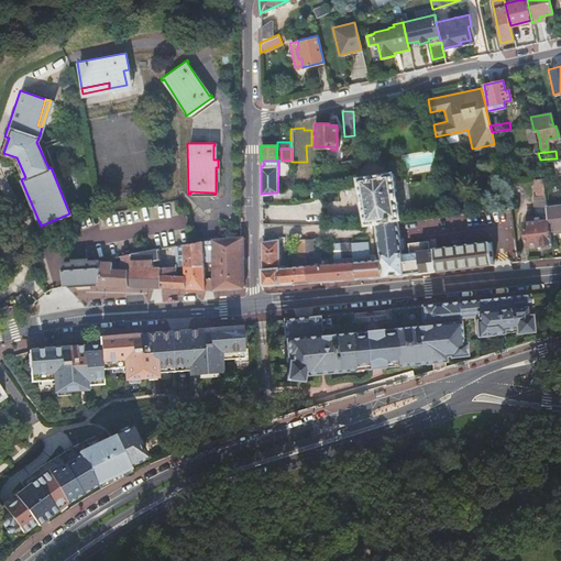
[(396,219),(399,218),(393,172),(358,178),(364,223),(375,222),(386,220),(396,219)]
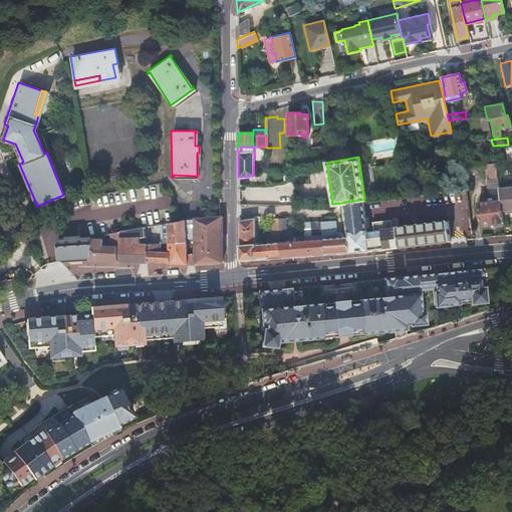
[(498,188),(495,162),(486,163),(489,189),(486,189),(487,196),(477,197),(478,202),(477,203),(479,224),(502,221),(501,211),(498,188)]
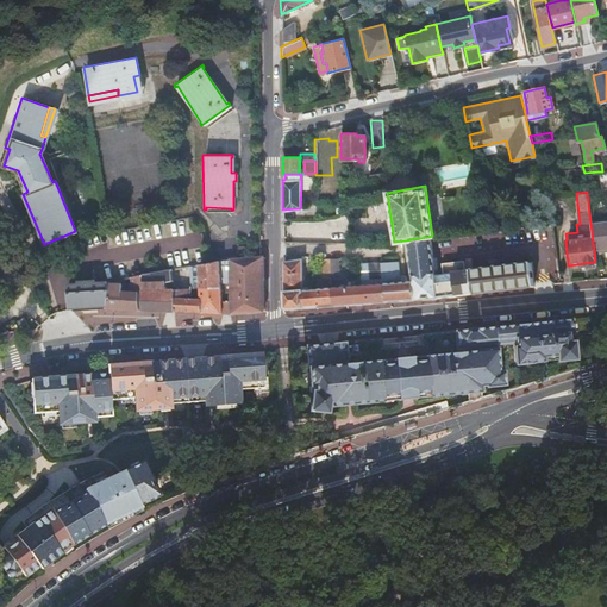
[(512,227),(524,226),(523,214),(511,216),(512,227)]
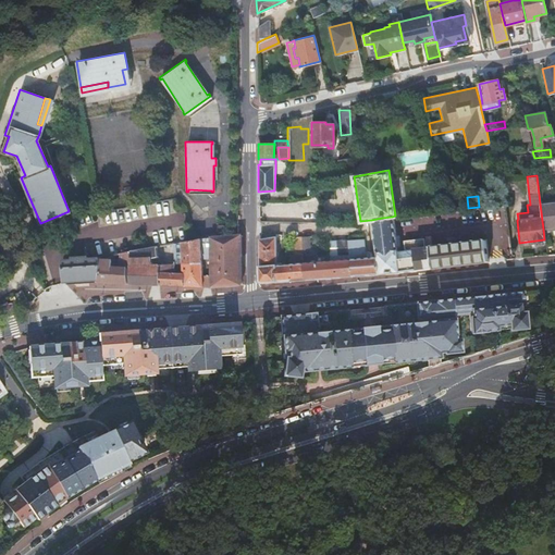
[(554,200),(540,204),(543,229),(554,226),(554,200)]
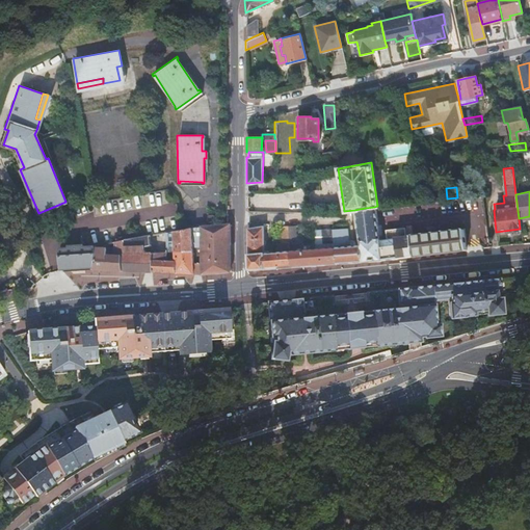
[(465,224),(466,240),(479,239),(477,199),(446,200),(447,226),(465,224)]
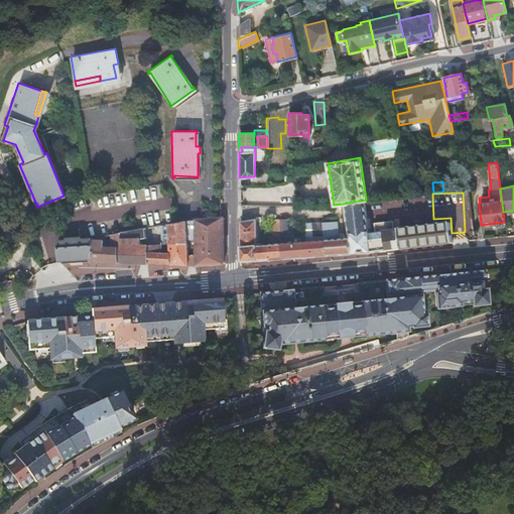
[(189,214),(198,214),(198,201),(189,201),(189,214)]
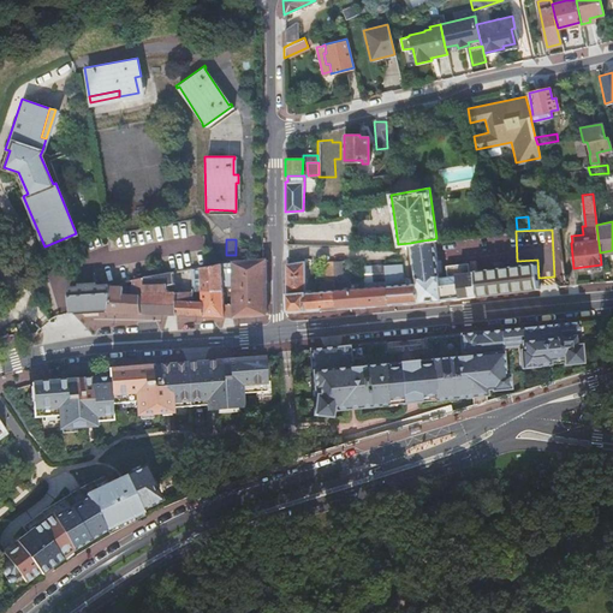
[(436,268),(433,239),(422,240),(410,243),(411,256),(414,278),(436,277),(436,278),(446,277),(445,267),(436,268)]
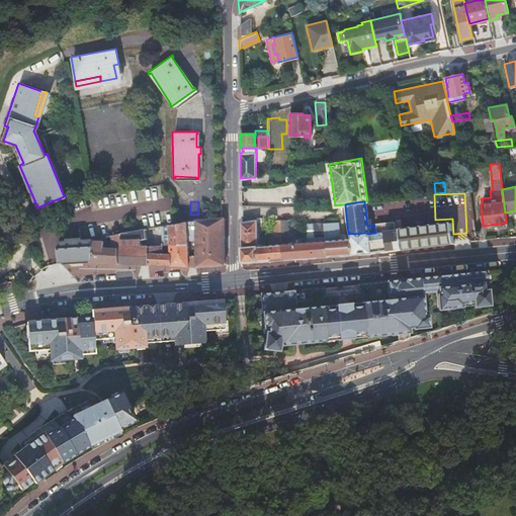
[(202,220),(211,219),(210,206),(202,206),(202,220)]
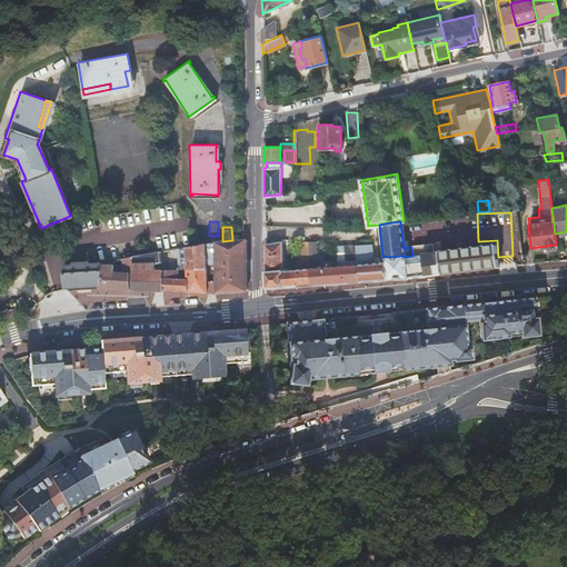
[(245,288),(245,239),(241,240),(237,240),(232,240),(222,241),(216,241),(216,264),(215,291),(242,290),(245,288)]
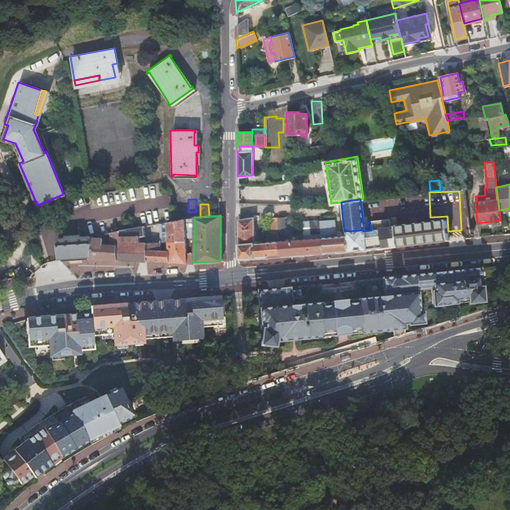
[(276,224),(275,216),(268,216),(269,233),(264,233),(264,241),(265,257),(279,256),(276,224)]
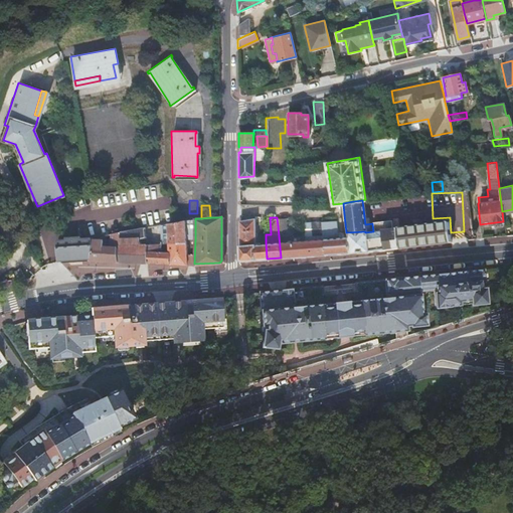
[(195,238),(195,218),(185,219),(159,224),(160,243),(165,242),(169,242),(169,251),(169,263),(187,264),(186,237),(191,236),(192,238),(195,238)]
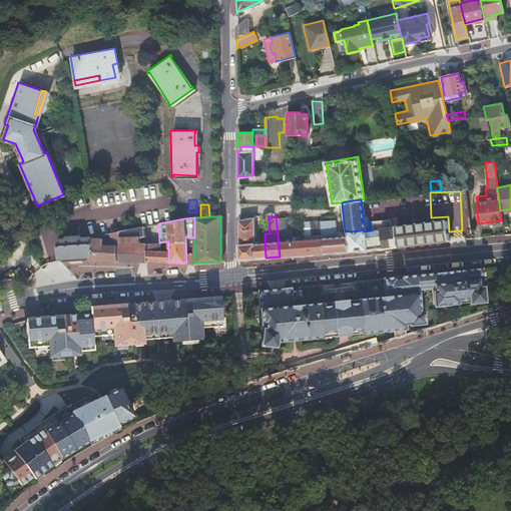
[(252,243),(252,242),(252,217),(237,219),(237,244),(252,243)]
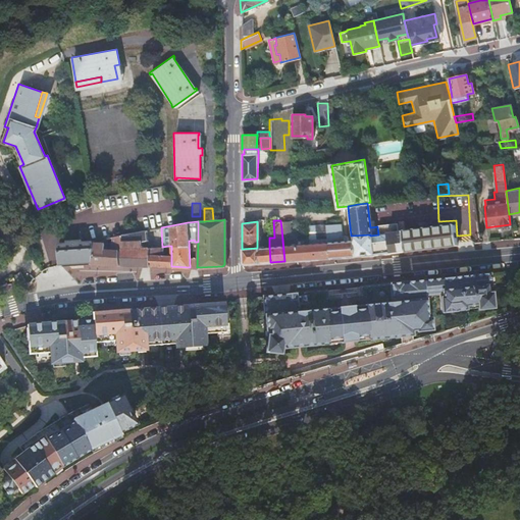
[(326,237),(325,224),(325,223),(307,224),(308,238),(326,237)]
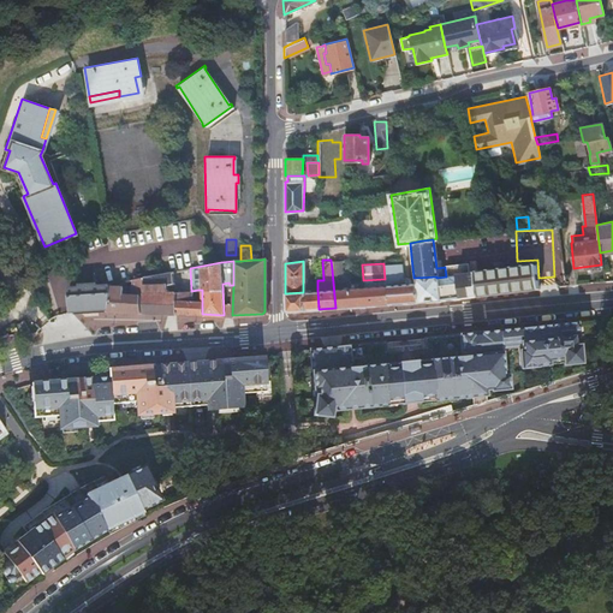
[(439,299),(436,278),(436,277),(414,278),(415,283),(403,284),(400,263),(384,265),(385,279),(385,285),(386,303),(439,299)]
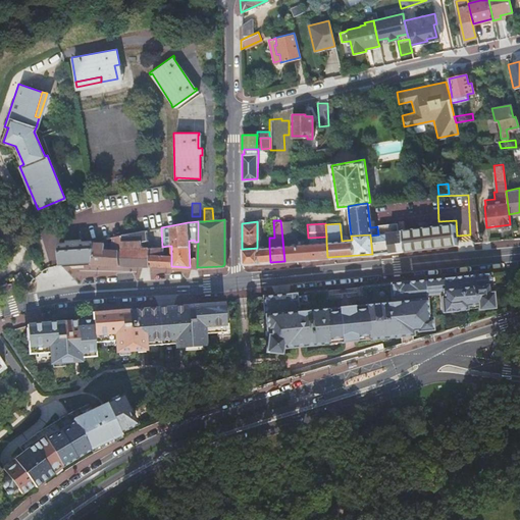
[(372,254),(456,244),(453,223),(401,229),(401,231),(395,232),(395,223),(390,224),(380,225),(381,234),(378,235),(370,236),(372,254)]
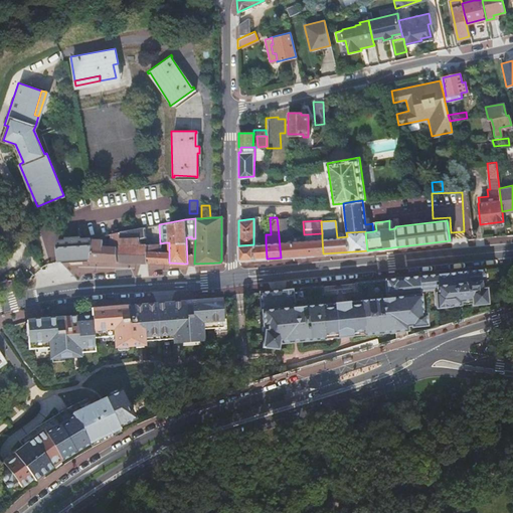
[(285,241),(283,224),(278,225),(281,258),(323,253),(322,238),(285,241)]
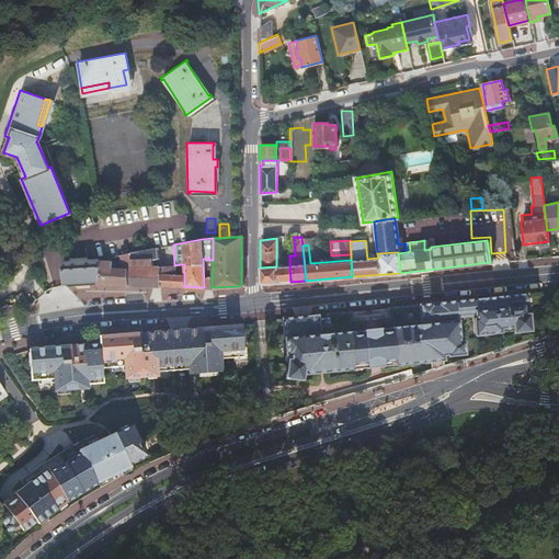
[(158,258),(157,247),(129,252),(129,270),(130,284),(159,285),(158,266),(146,267),(145,260),(158,258)]
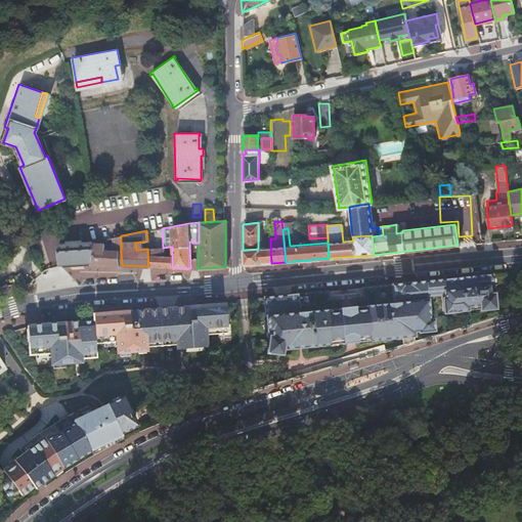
[(121,252),(121,235),(112,236),(112,246),(109,247),(109,250),(92,250),(91,264),(118,265),(118,252),(121,252)]
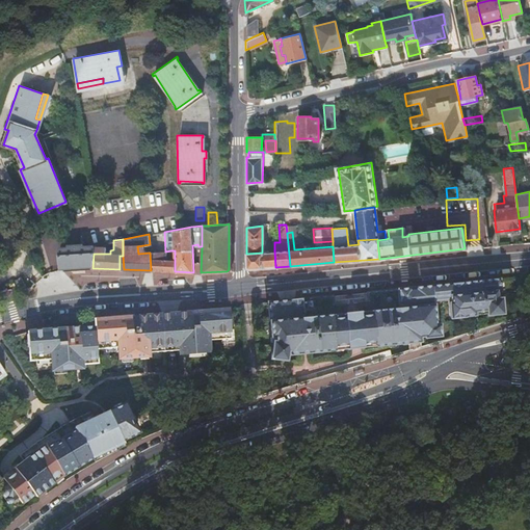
[(94,254),(94,243),(64,248),(65,261),(65,264),(93,268),(94,254)]
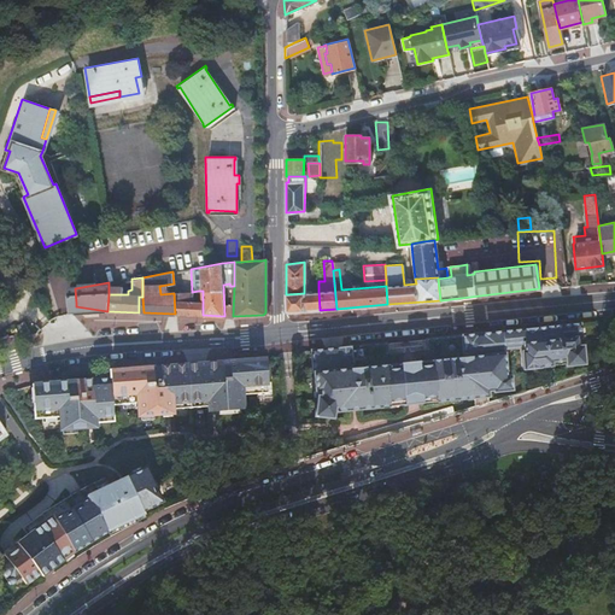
[(174,293),(177,292),(176,283),(174,283),(159,286),(160,294),(174,293)]
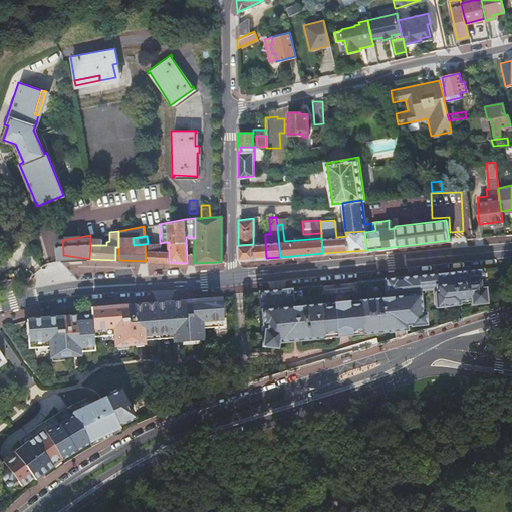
[(165,242),(160,243),(157,243),(150,243),(148,243),(145,244),(146,261),(169,262),(169,251),(154,251),(154,248),(165,246),(165,242)]
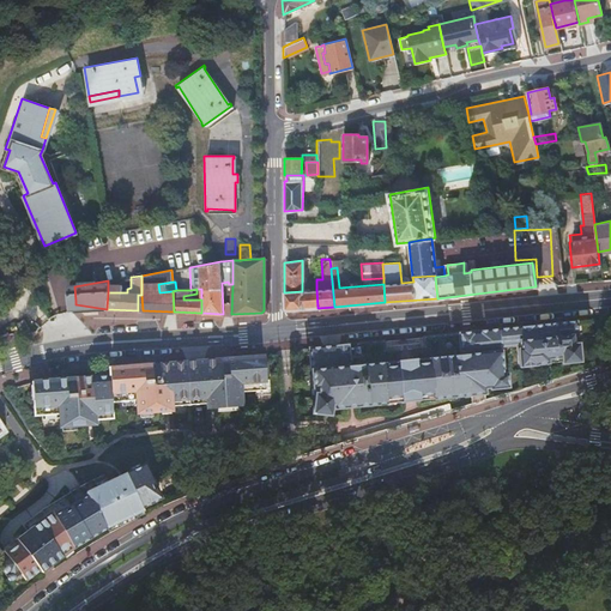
[(316,289),(302,290),(302,291),(284,292),(284,308),(284,310),(285,310),(288,310),(318,308),(316,289)]
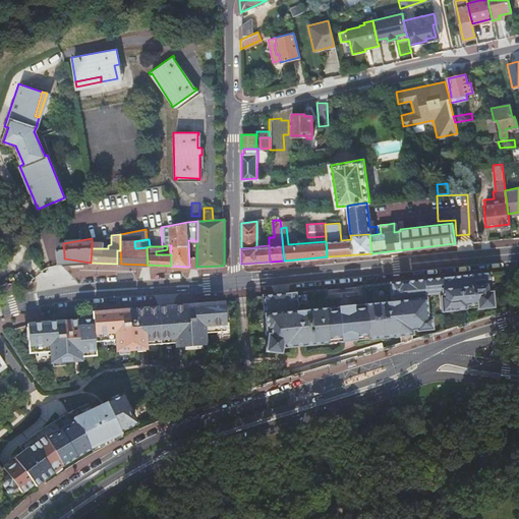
[(66,272),(84,272),(84,263),(65,264),(66,272)]
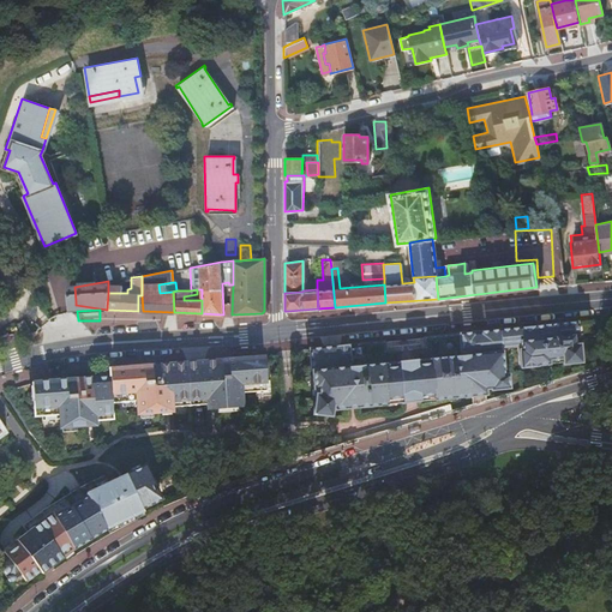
[(579,358),(574,319),(423,336),(424,346),(383,351),(382,340),(307,348),(312,389),(316,388),(317,395),(315,395),(313,408),(330,411),(330,408),(334,407),(334,409),(351,407),(387,403),(385,399),(401,397),(401,401),(401,402),(409,401),(417,400),(415,395),(432,394),(433,397),(484,391),(484,385),(489,385),(489,387),(503,385),(502,372),(498,343),(519,341),(520,347),(517,347),(519,360),(534,358),(534,361),(535,361),(552,359),(552,355),(561,354),(561,359),(561,360),(579,358)]
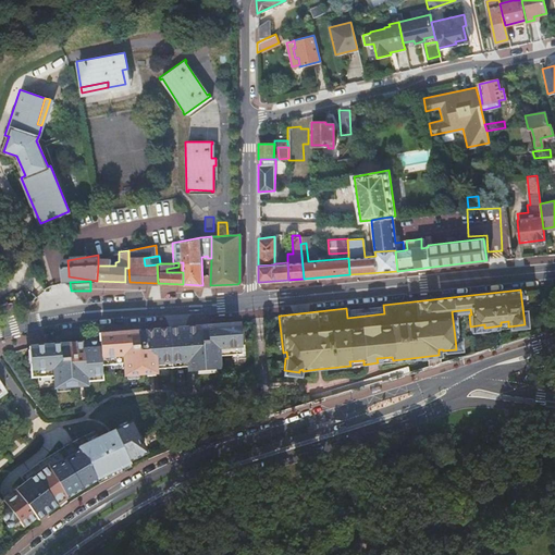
[(60,343),(28,345),(31,375),(37,375),(52,373),(53,378),(53,386),(54,386),(68,385),(88,383),(87,379),(87,374),(100,373),(99,364),(109,362),(122,361),(123,373),(125,373),(137,372),(146,372),(146,374),(155,373),(153,368),(153,362),(168,361),(183,359),(183,365),(184,369),(196,368),(216,367),(218,366),(217,355),(230,354),(239,353),(238,343),(237,322),(97,333),(60,336),(60,343)]
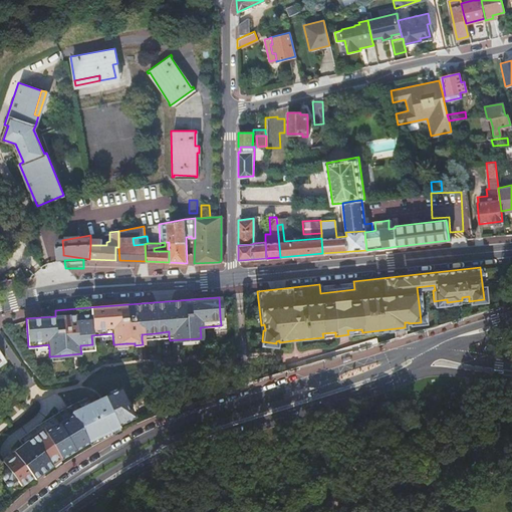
[(224,316),(220,316),(221,325),(212,326),(212,329),(225,328),(224,316)]
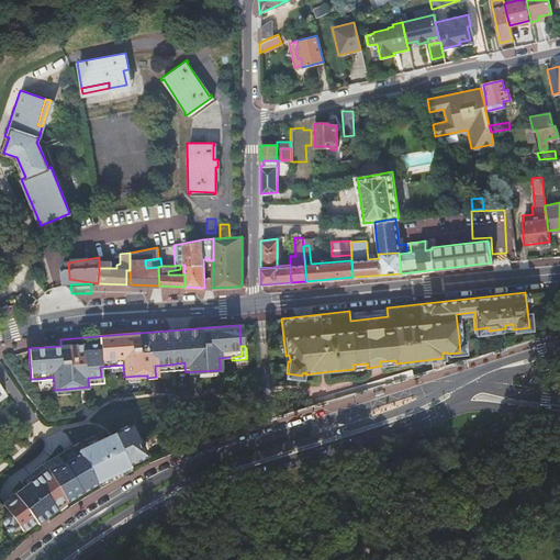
[(111,378),(124,377),(123,365),(110,366),(111,378)]
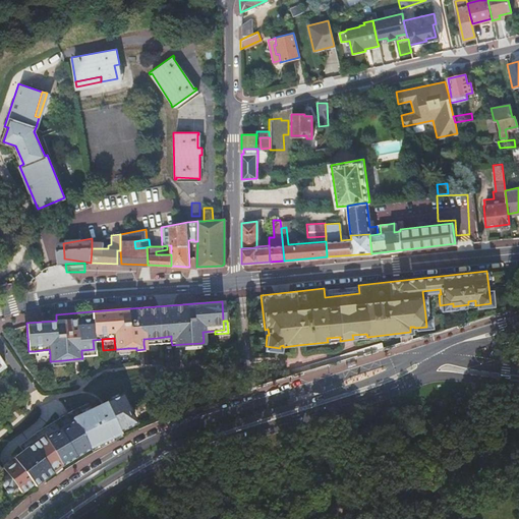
[(125,402),(121,393),(103,402),(121,394),(125,402)]
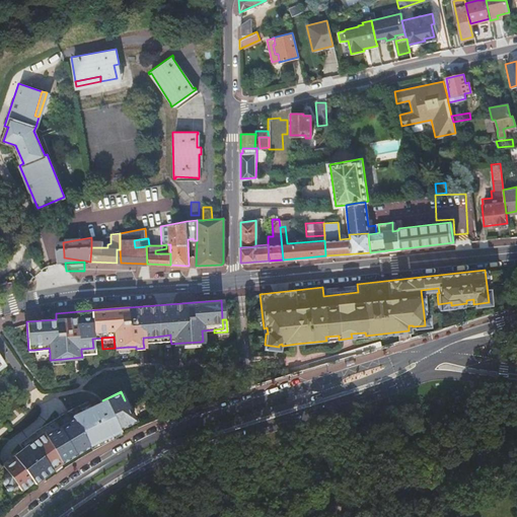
[(102,400),(94,404),(91,397),(69,408),(38,427),(18,442),(22,448),(1,464),(4,467),(0,470),(0,481),(5,487),(10,487),(15,483),(20,489),(31,479),(33,483),(41,477),(53,467),(55,470),(61,465),(59,463),(61,461),(75,453),(88,445),(89,445),(120,430),(129,426),(127,423),(125,418),(132,414),(125,400),(121,392),(102,400)]
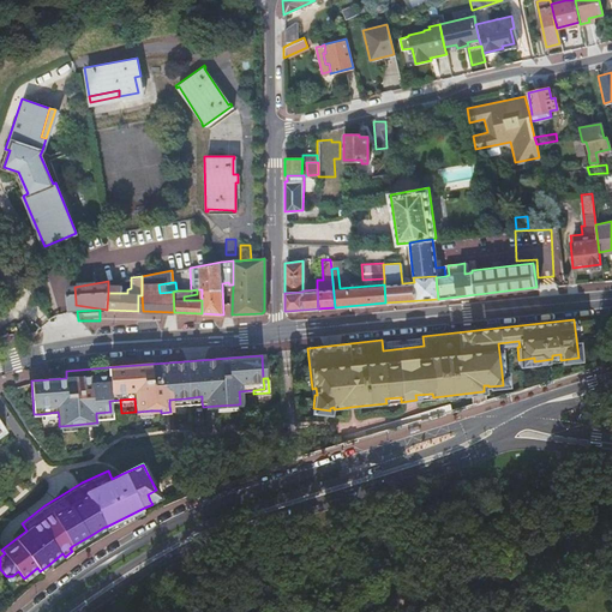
[(148,495),(150,501),(159,497),(156,490),(148,495)]
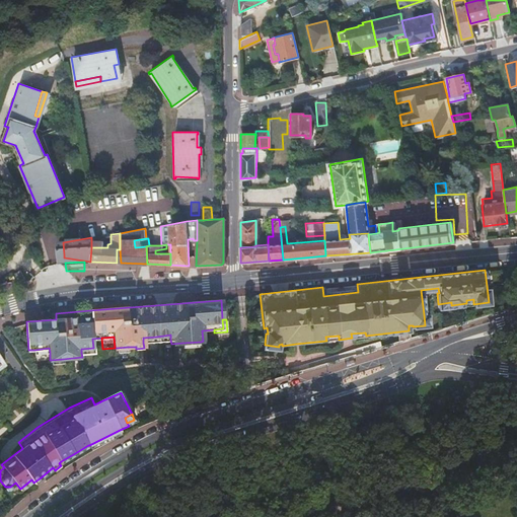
[(120,430),(89,445),(90,447),(121,433),(120,430)]
